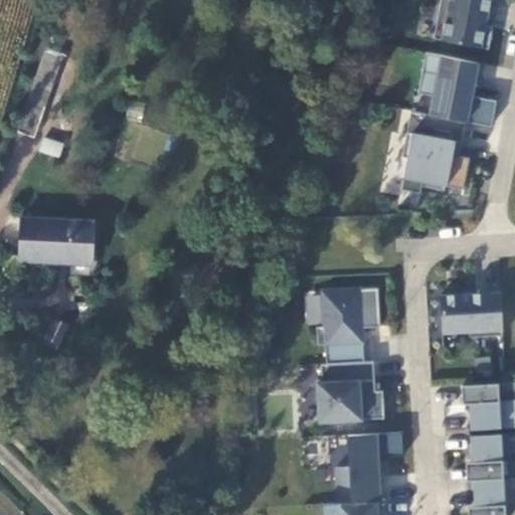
[(441,0),(434,37),(489,48),(493,26),(486,24),(490,0),(441,0)]
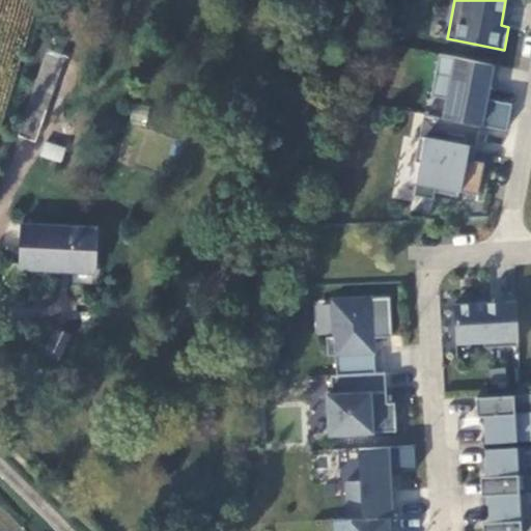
[(481,124),(507,130),(512,103),(486,99),(494,63),(440,53),(431,95),(447,99),(443,117),(481,124)]
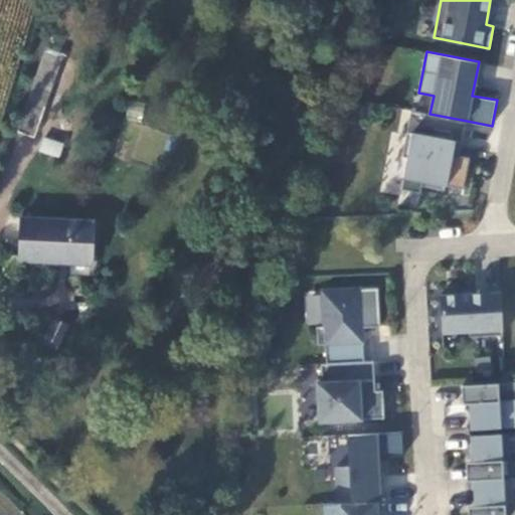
[(19,99),(11,124),(23,128),(32,103),(19,99)]
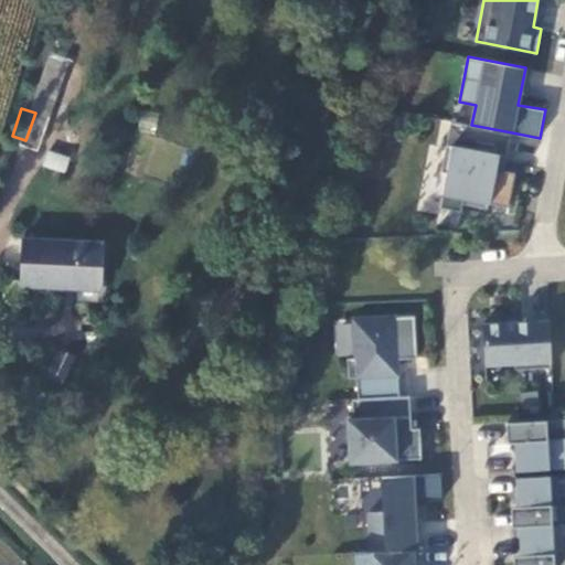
[(489,203),(509,206),(515,173),(504,171),(497,169),(500,156),(508,157),(512,132),(471,125),(451,121),(441,171),(447,172),(440,208),(461,212),(464,203),(488,209),(489,203)]
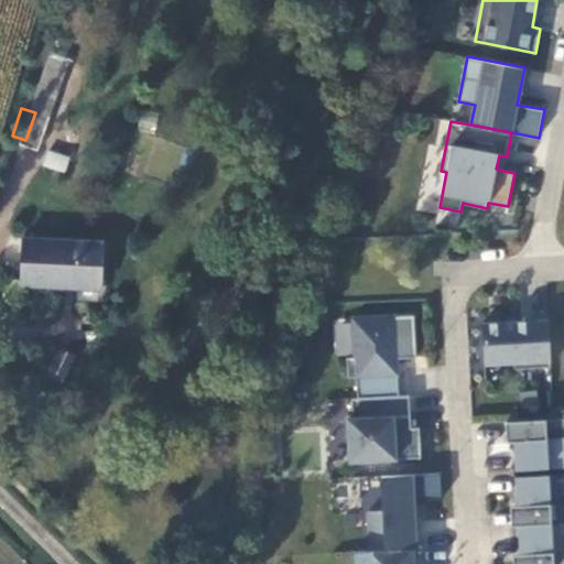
[(44,145),(40,155),(55,161),(60,151),(44,145)]
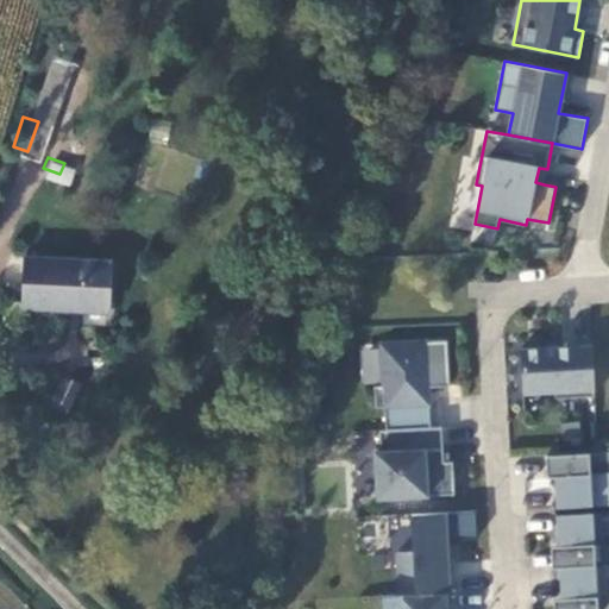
[(535,182),(544,184),(547,169),(539,168),(535,182)]
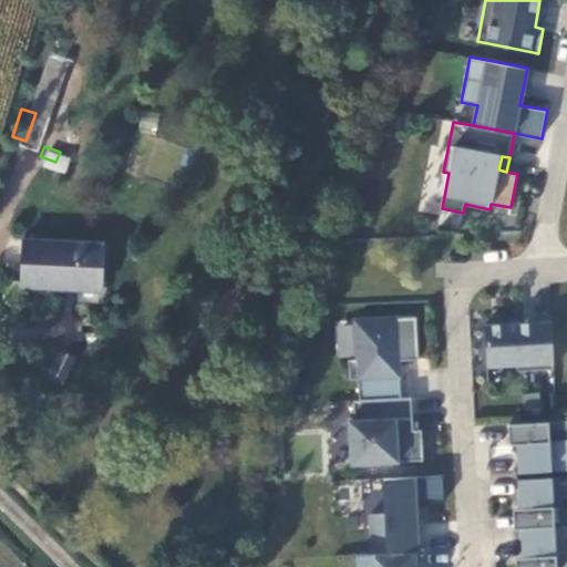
[(28,244),(26,291),(103,294),(106,247),(28,244)]
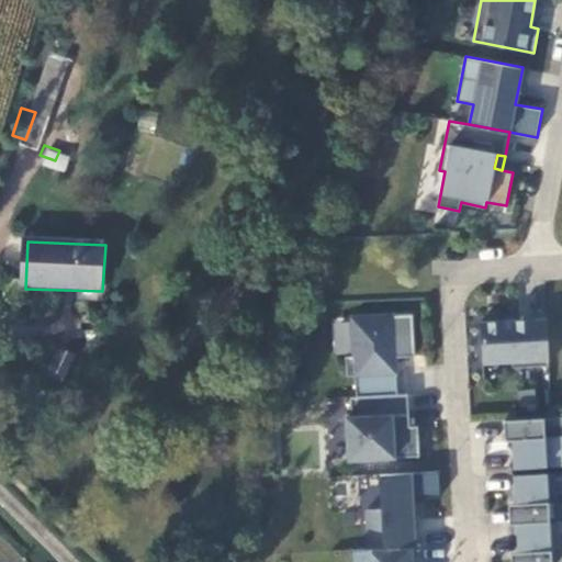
[(415,356),(413,314),(352,316),(353,355),(346,356),(347,375),(355,374),(356,396),(397,394),(396,371),(392,371),(392,357),(395,357),(415,356)]
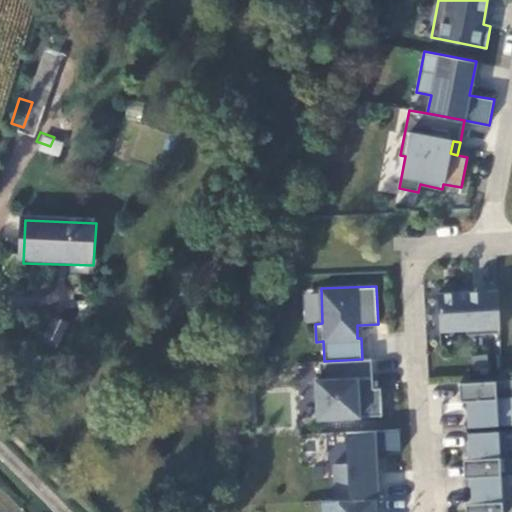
[(500,332),(498,290),(438,293),(440,330),(467,328),(467,334),(500,332)]
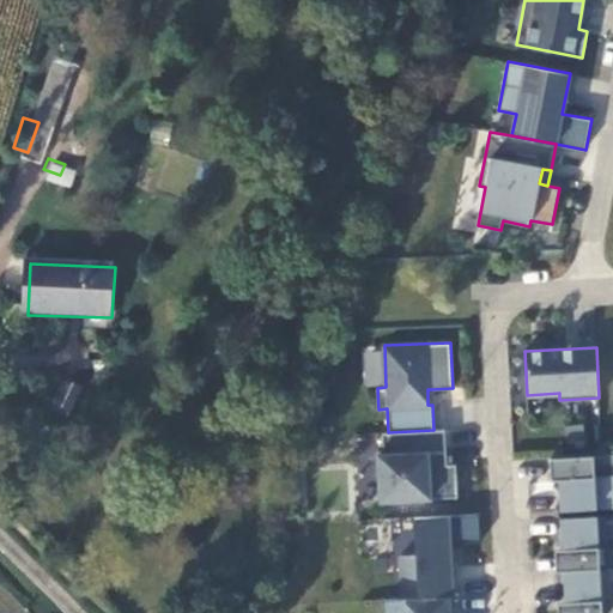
[(584,424),(564,426),(566,447),(587,444),(584,424)]
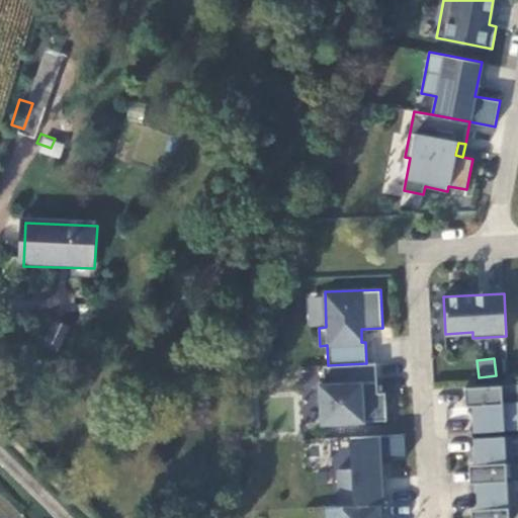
[(319,383),(321,423),(386,420),(385,392),(377,393),(375,362),(366,363),(328,365),(323,365),(324,383),(319,383)]
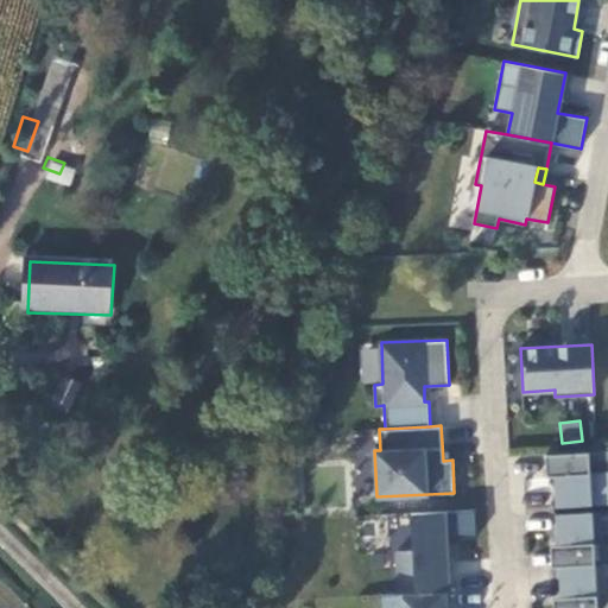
[(553,475),(556,506),(591,504),(590,474),(607,472),(607,449),(545,454),(546,475),(553,475)]
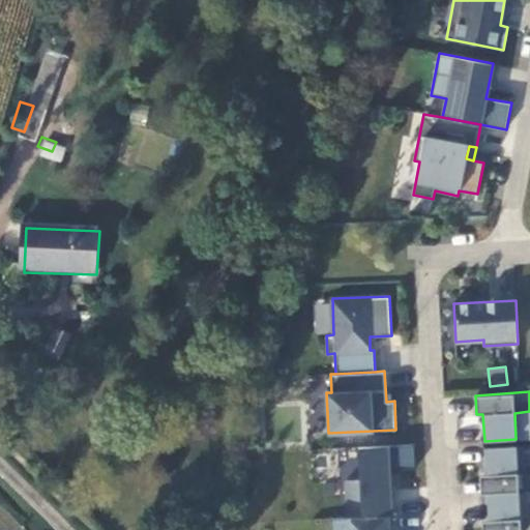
[(388,445),(359,447),(360,479),(346,480),(348,517),(392,514),(388,445)]
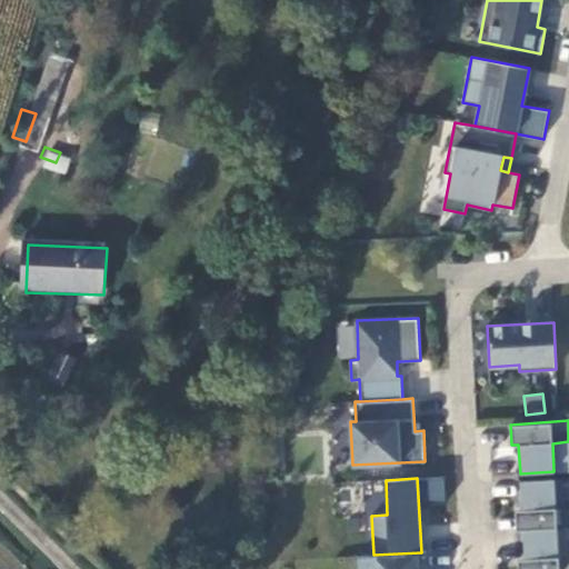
[(520,480),(521,509),(515,509),(516,530),(522,529),(557,528),(555,478),(520,480)]
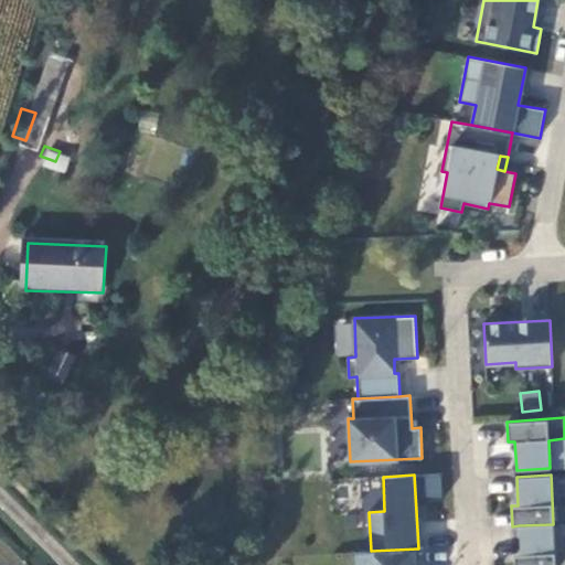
[(514,554),(514,564),(555,564),(553,524),(519,525),(521,554),(514,554)]
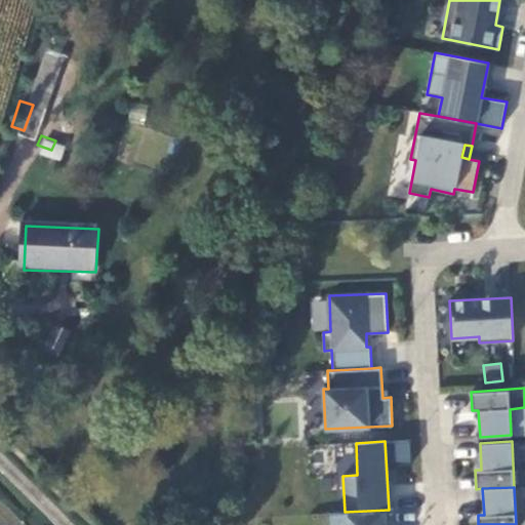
[(389,524),(389,510),(345,512),(330,513),(330,524),(389,524)]
